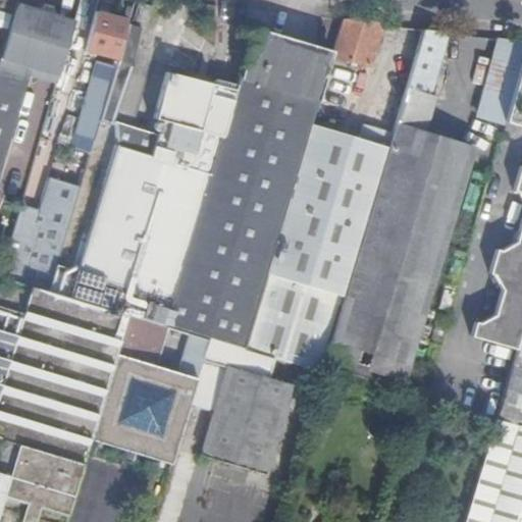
[(152,8),(140,4),(133,24),(145,29),(152,8)]
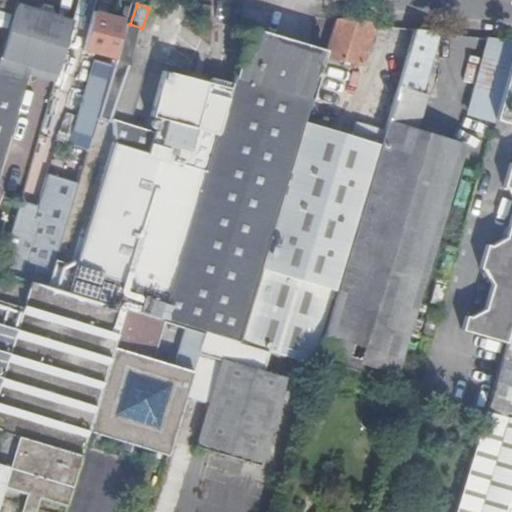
[(34,11),(16,6),(0,60),(0,166),(28,74),(54,82),(72,22),(55,17),(51,7),(42,5),(34,11)]
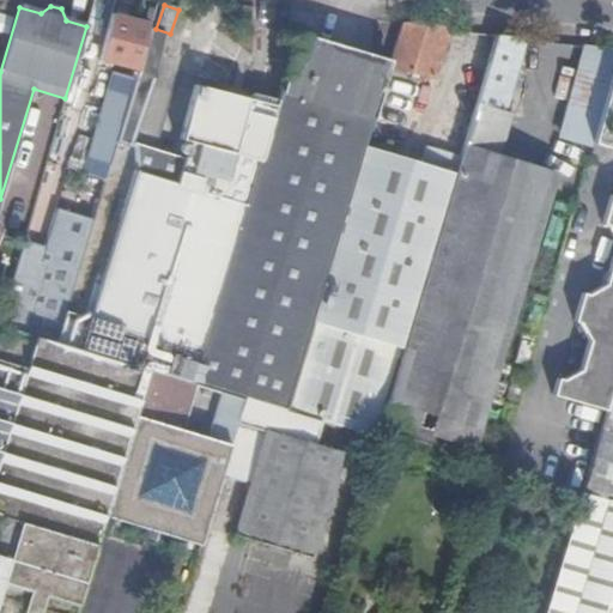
[(147,29),(150,24),(114,14),(99,60),(135,71),(147,29)]
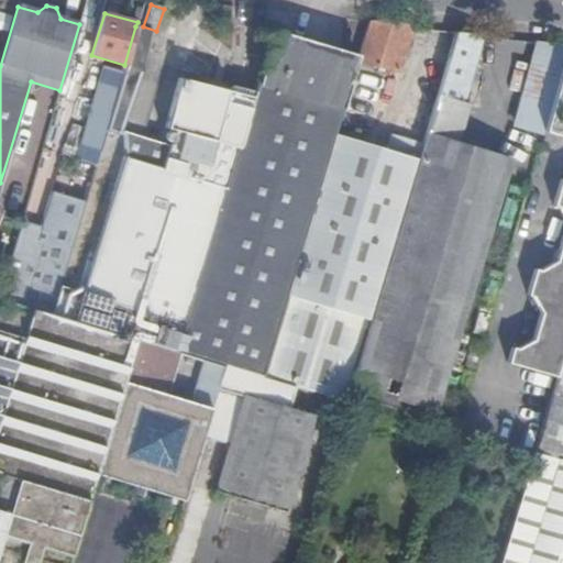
[(411,28),(367,22),(356,61),(397,73),(411,28)]
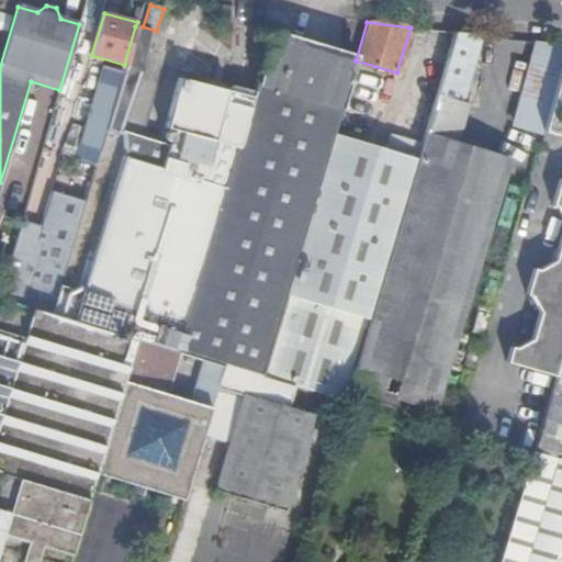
[(150,32),(135,26),(124,65),(115,90),(104,131),(119,135),(120,133),(143,71),(141,70),(150,32)]
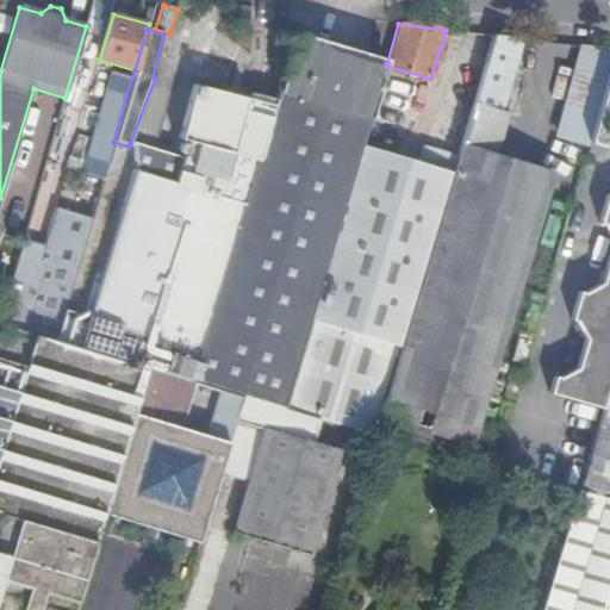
[(502,112),(523,38),(495,35),(454,174),(378,430),(470,456),(502,350),(554,173),(496,156),(508,114),(502,112)]
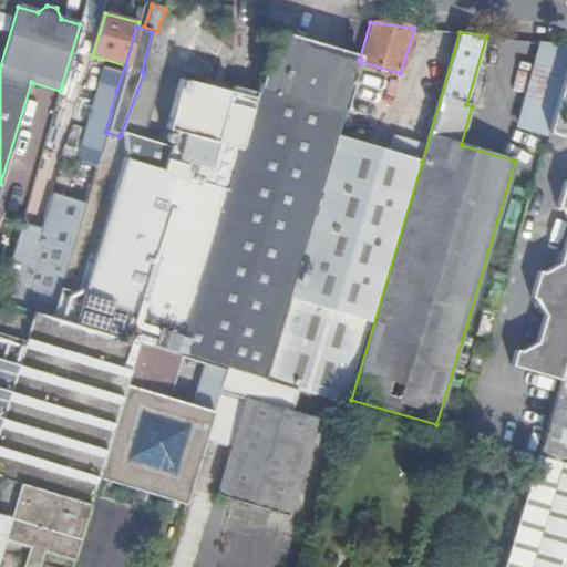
[(317,50),(274,38),(255,99),(251,109),(176,354),(220,366),(317,50)]
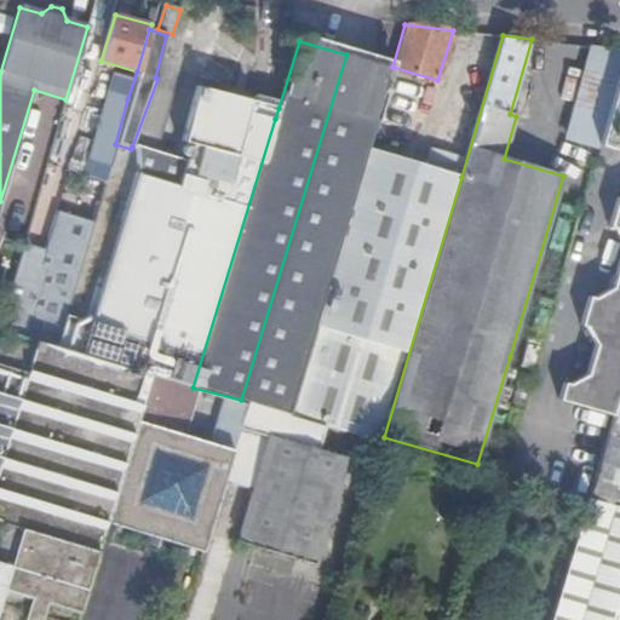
[(600,147),(601,144),(619,75),(619,73),(619,49),(604,47),(591,96),(589,98),(577,139),(600,147)]
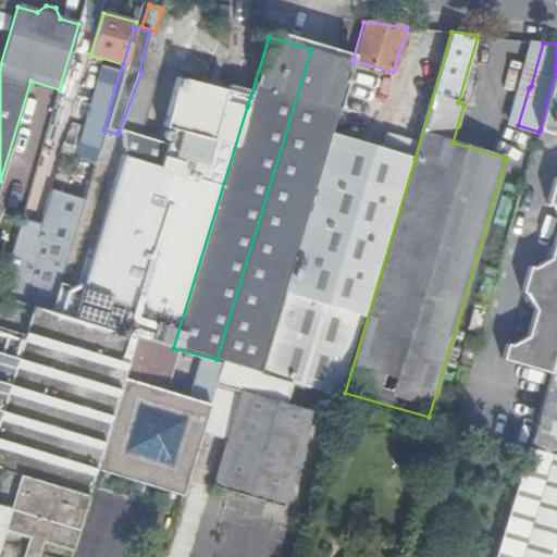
[(353,60),(311,49),(217,359),(258,372),(330,135),(353,60)]
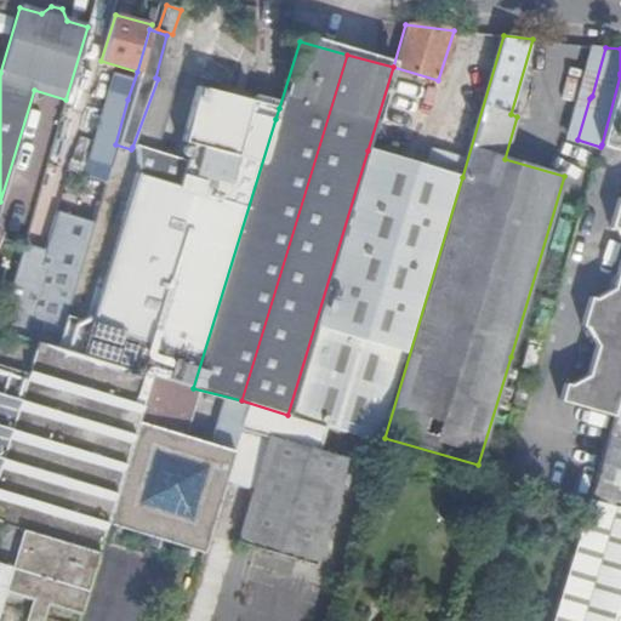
[(620,75),(602,144),(620,149),(620,198),(613,227),(616,228),(620,235),(620,266),(615,289),(597,298),(591,296),(582,325),(587,328),(598,345),(590,374),(570,385),(565,383),(560,399),(615,415),(620,393),(620,75)]
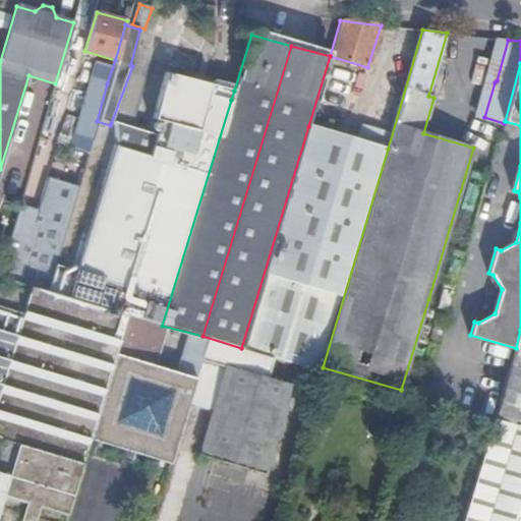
[(152,156),(116,146),(115,145),(111,158),(76,270),(54,263),(46,291),(126,315),(162,326),(231,100),(208,94),(210,84),(166,73),(150,132),(158,135),(152,156)]
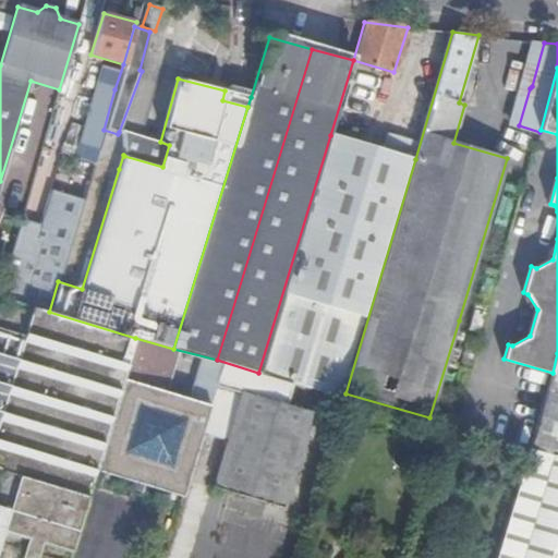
[(104,130),(114,89),(100,85),(83,145),(97,149),(104,130)]
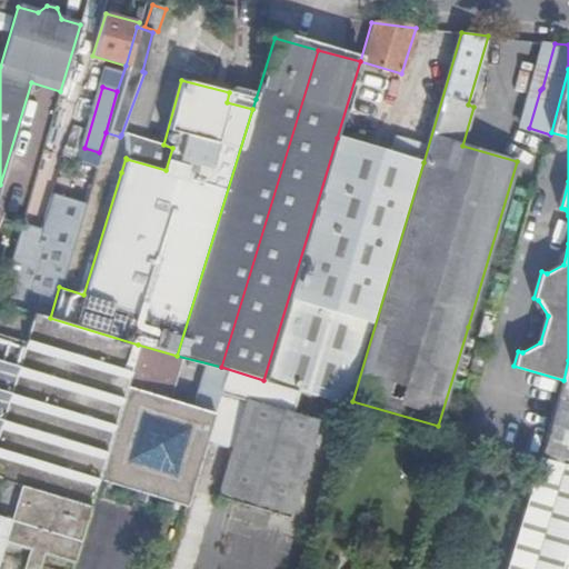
[(252,109),(256,99),(229,92),(227,102),(252,109)]
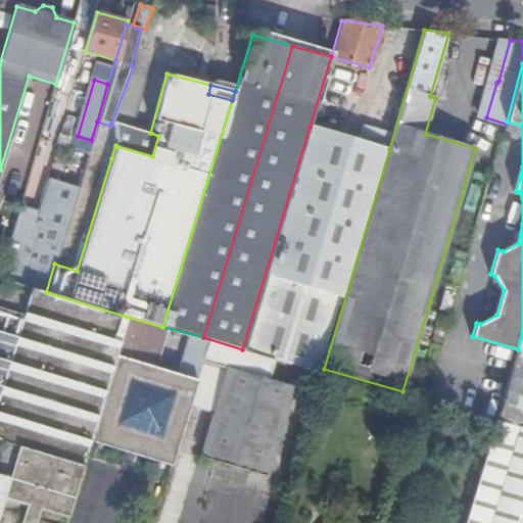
[(150,133),(111,124),(116,146),(152,156),(158,136),(150,133)]
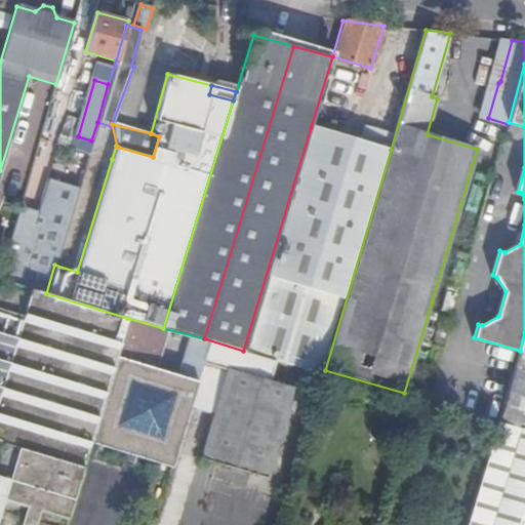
[(325,374),(325,370),(391,150),(311,127),(243,351),(325,374)]
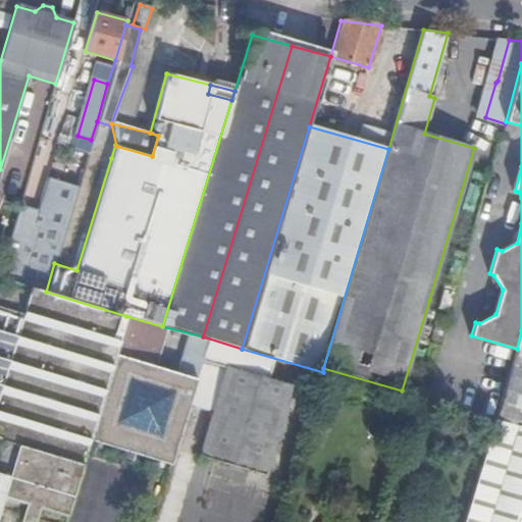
[(0,381),(29,286),(0,277),(0,381)]
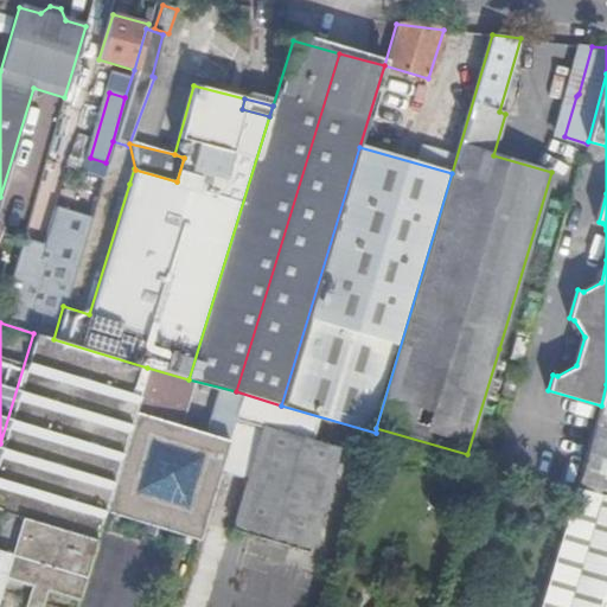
[(53,339),(33,333),(0,443),(0,595),(24,601),(21,606),(37,606),(38,605),(45,606),(75,606),(104,512),(135,410),(147,368),(53,339)]
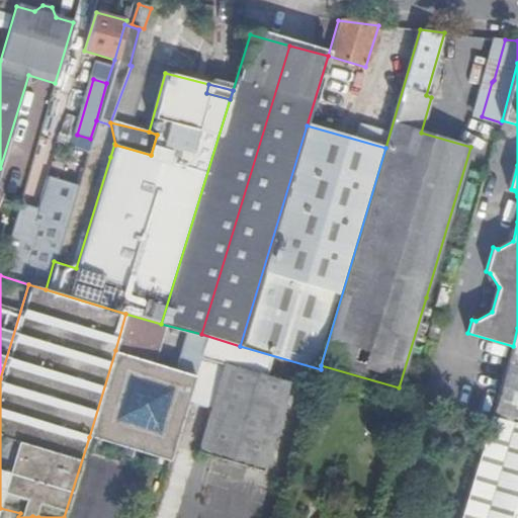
[(517,328),(513,346),(492,418),(517,425),(517,328)]
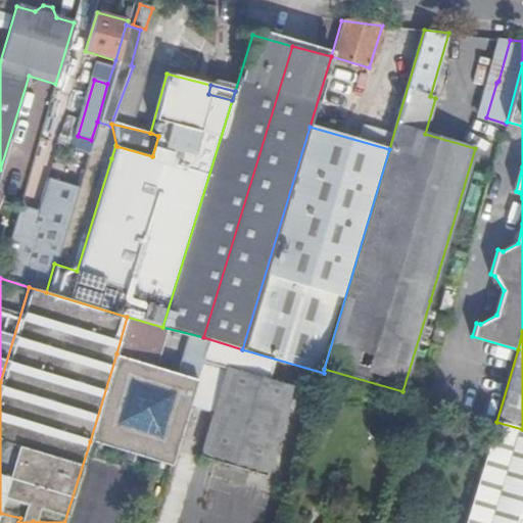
[(198,378),(116,353),(90,441),(172,466),(190,406),(198,378)]
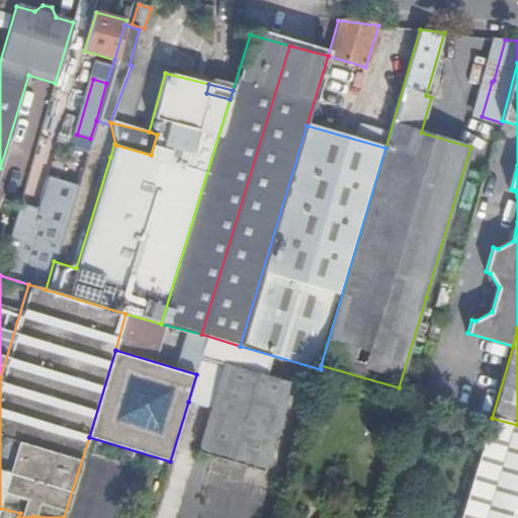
[(196,374),(188,402),(213,410),(201,452),(264,470),(290,382),(201,357),(196,374)]
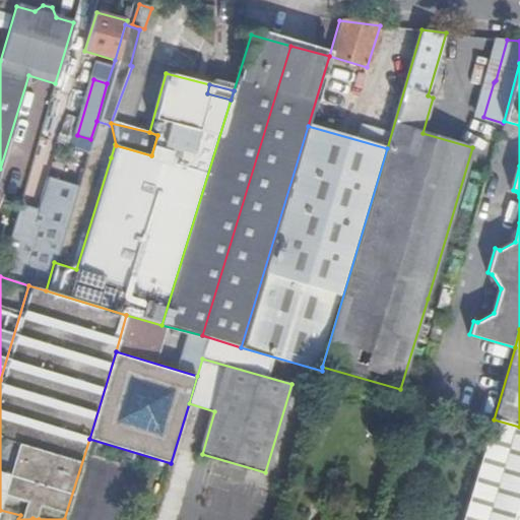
[(519,519),(519,427),(494,419),(463,519),(519,519)]
